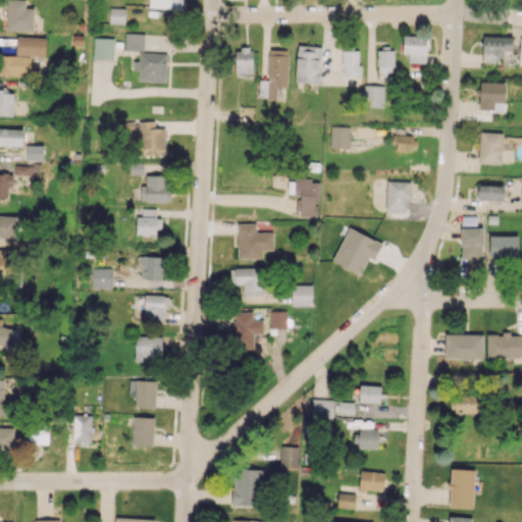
[(34,8),(25,8),(25,0),(6,0),(6,31),(33,32),(34,8)]
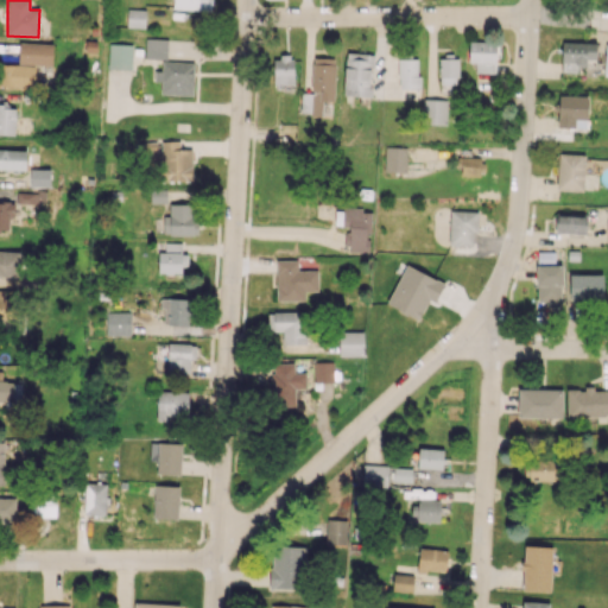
[(127,27),(145,27),(146,10),(127,10),(127,27)]
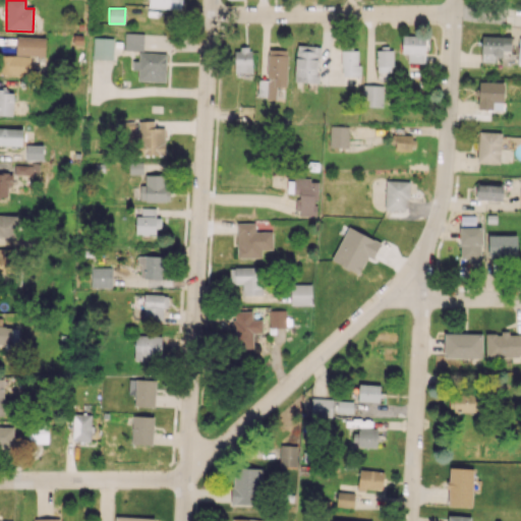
[(143,50),(143,34),(124,33),(124,50),(143,50)]
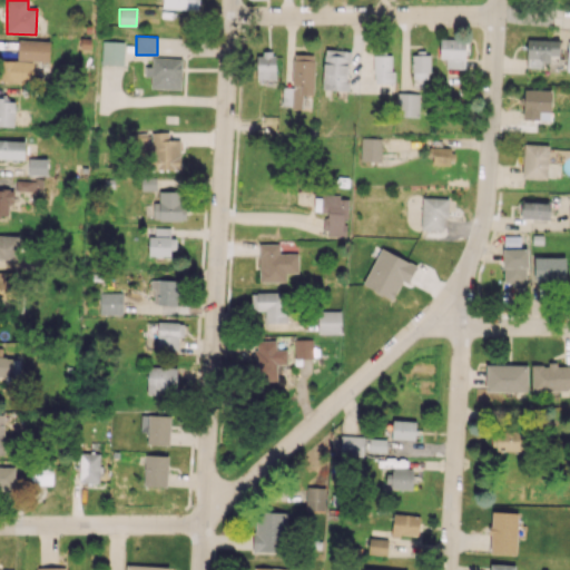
[(446,59),(446,78),(464,78),(465,39),(440,38),(440,58),(446,59)]
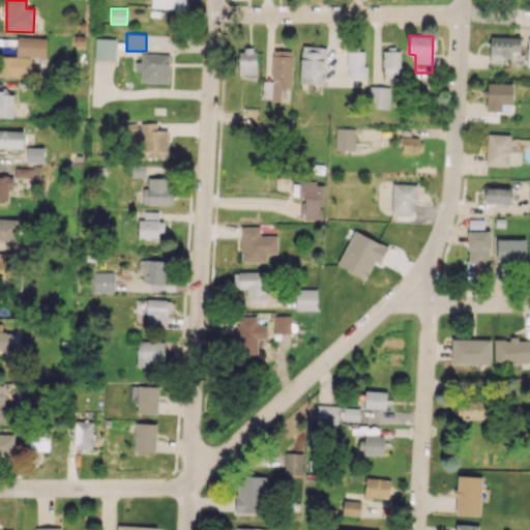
[(47,37),(17,36),(17,56),(0,55),(0,75),(30,76),(31,57),(46,57),(47,37)]
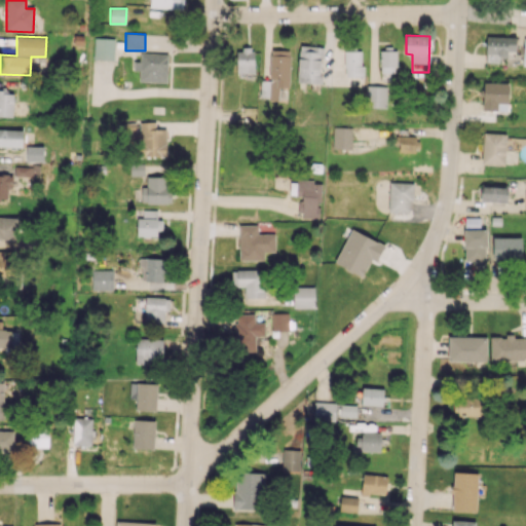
[(485,60),(506,61),(508,50),(516,50),(517,37),(486,36),(485,60)]
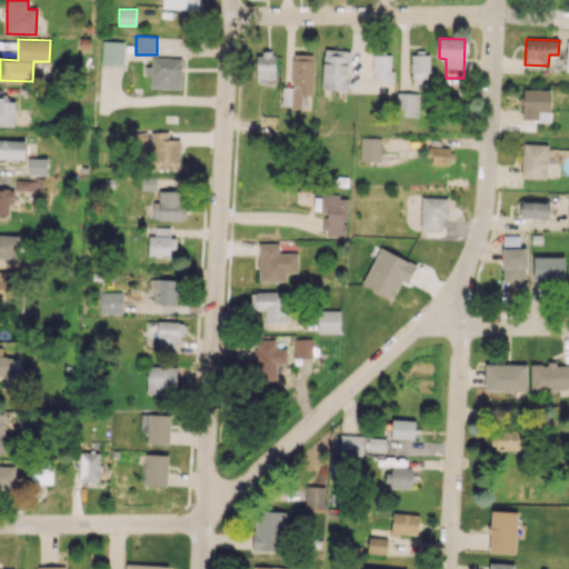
[(122,66),(123,42),(102,41),(101,65),(122,66)]
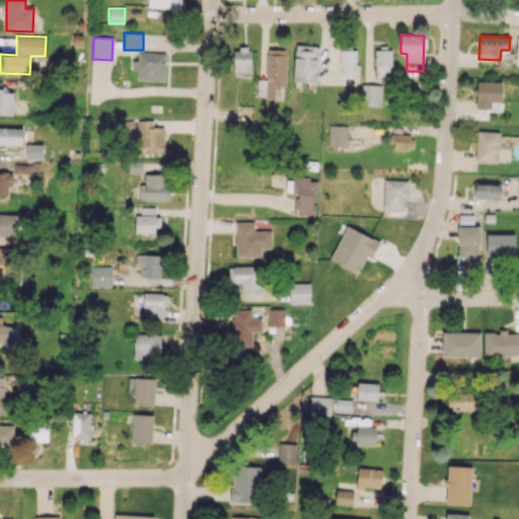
[(294,81),(315,82),(316,46),(295,45),(294,81)]
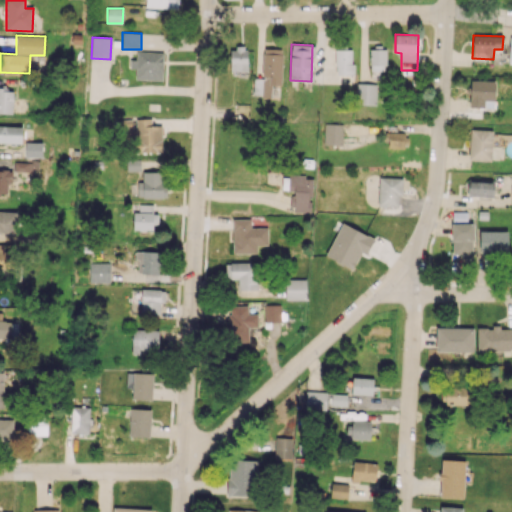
[(230,72),(247,72),(247,47),(230,47),(230,72)]
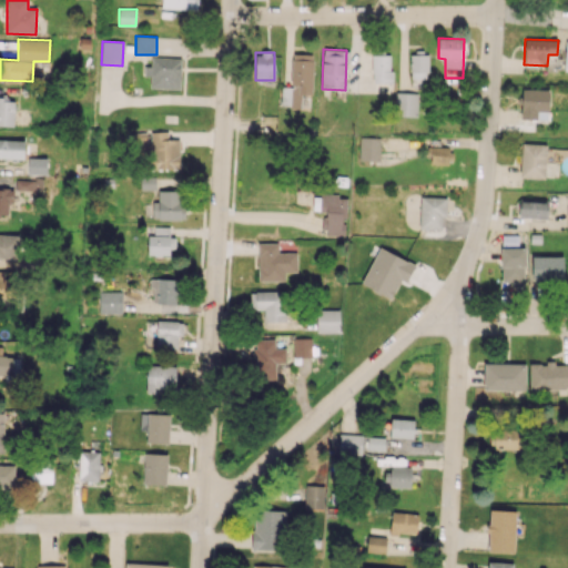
[(282,87),(281,107),(301,108),(301,93),(312,94),(313,54),(292,53),(291,87),(282,87)]
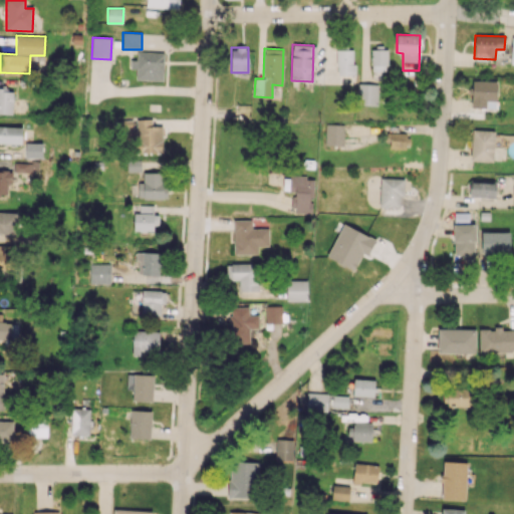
[(354,49),(336,50),(337,75),(354,75),(354,49)]
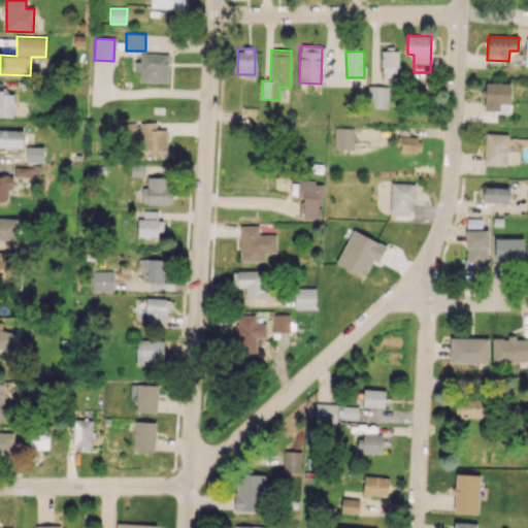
[(395,81),(396,51),(382,51),(382,81),(395,81)]
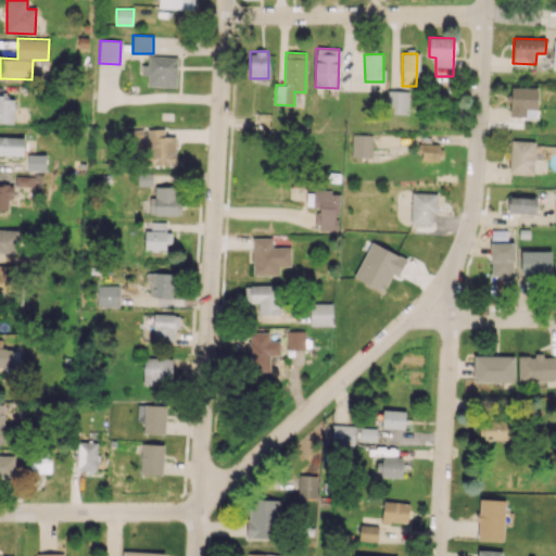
[(141,64),(140,74),(147,75),(147,86),(176,87),(178,57),(149,55),(148,64),(141,64)]
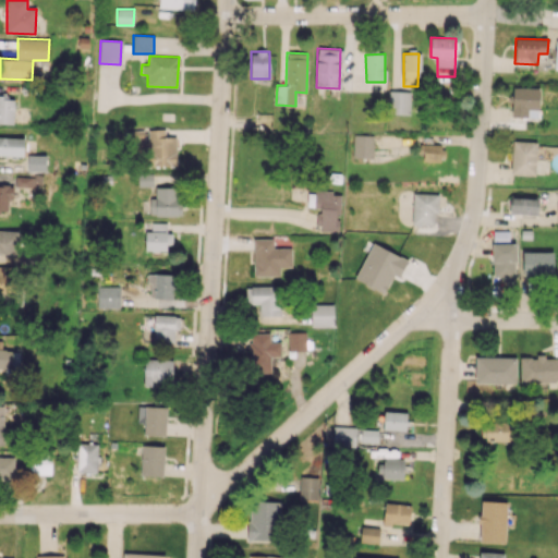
[(540,87),(512,87),(512,117),(538,118),(540,87)]
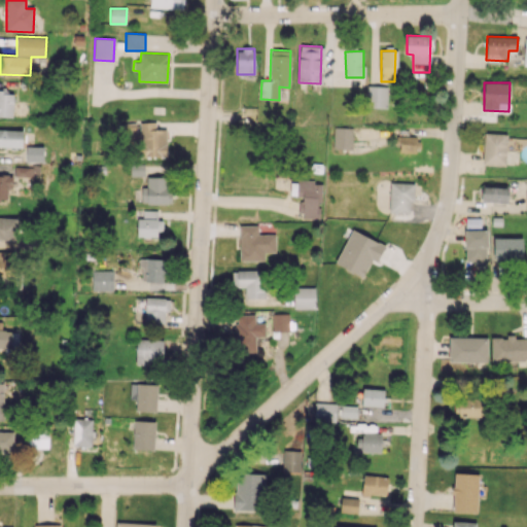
[(366,107),(387,108),(388,85),(367,85),(366,107)]
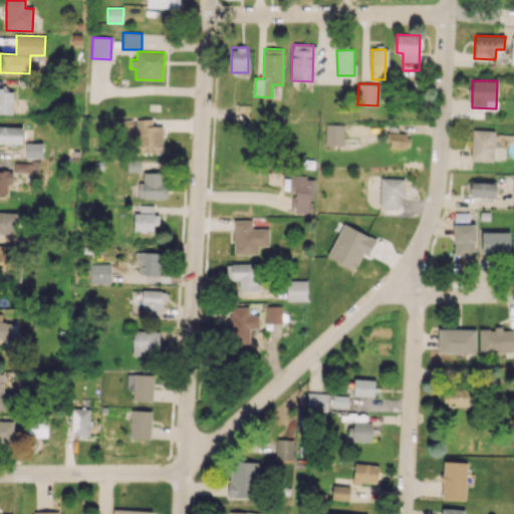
[(13,89),(0,88),(0,112),(12,113),(13,89)]
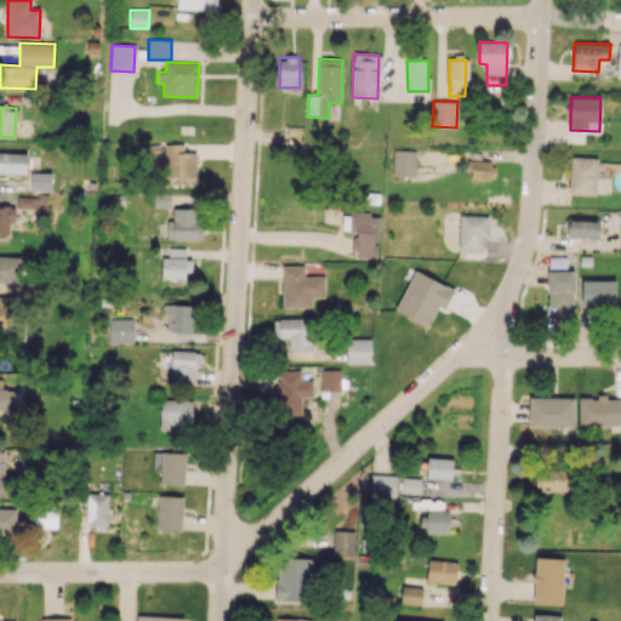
[(198,184),(197,153),(184,153),(183,143),(165,143),(165,158),(160,158),(159,144),(147,144),(148,174),(160,172),(160,184),(198,184)]
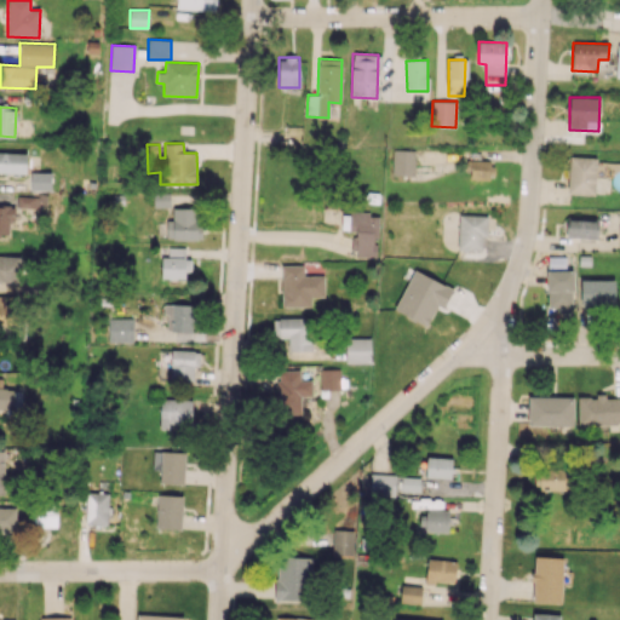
[(392,174),(414,174),(414,150),(392,150),(392,174)]
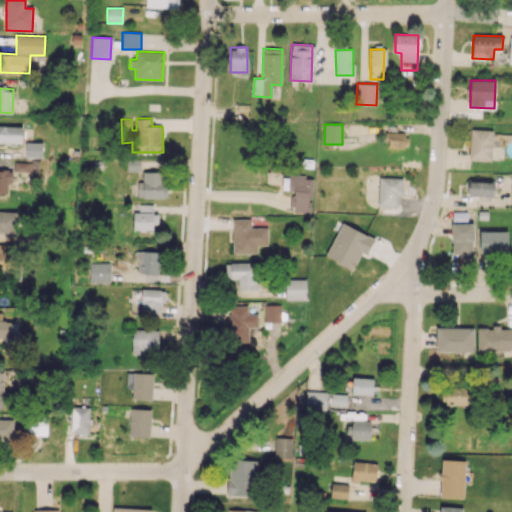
[(22,126),(0,125),(0,142),(22,143),(22,126)]
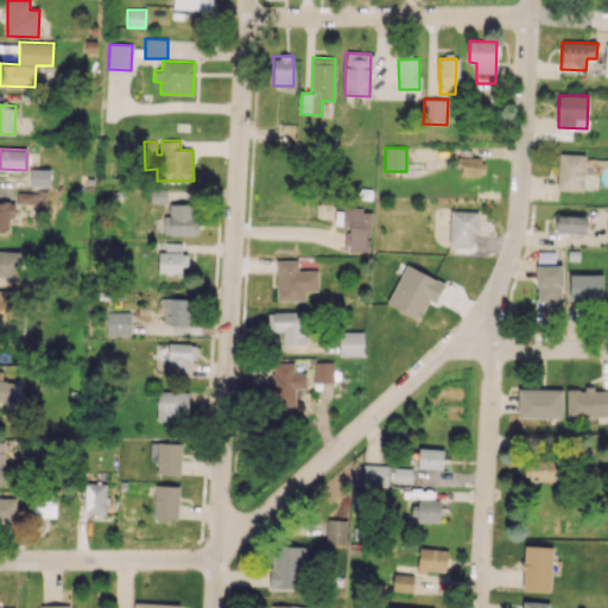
[(557,190),(584,190),(584,154),(558,153),(557,190)]
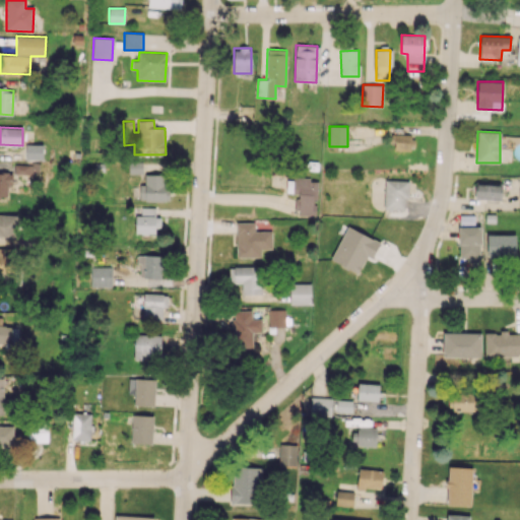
[(410,151),(411,134),(395,133),(395,150),(410,151)]
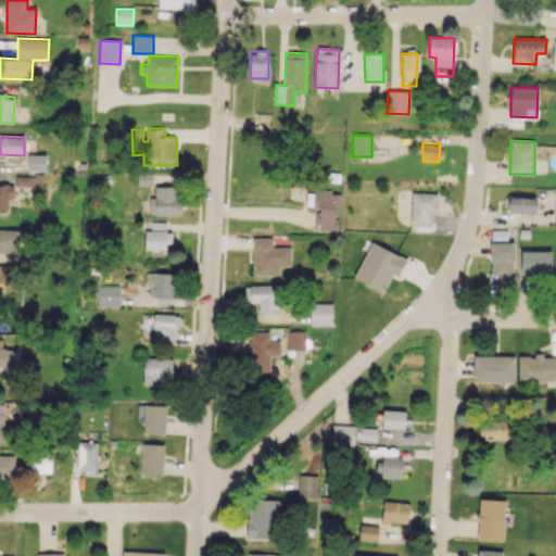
[(46,171),(46,154),(27,154),(27,171),(46,171)]
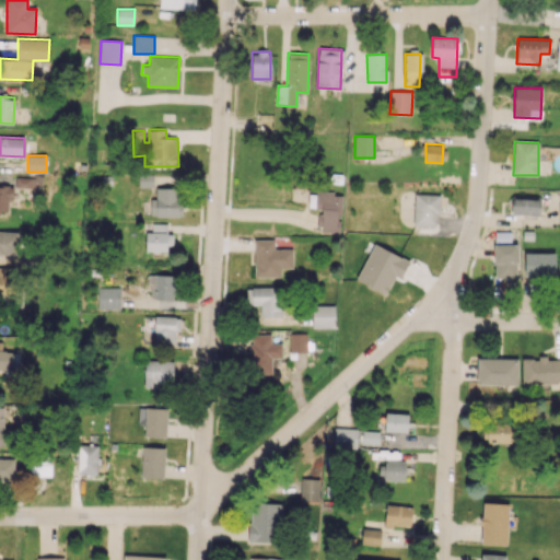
[(138,175),(139,186),(154,186),(153,174),(138,175)]
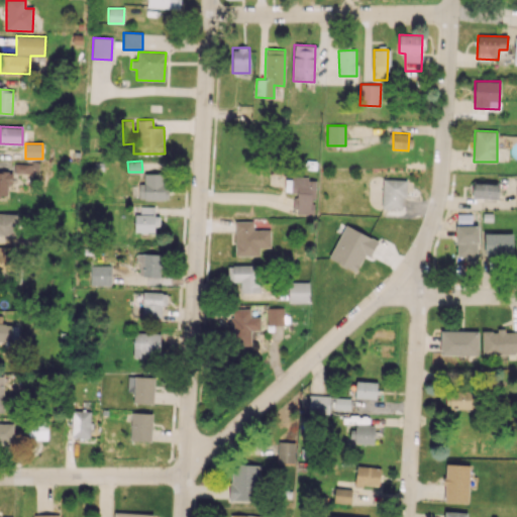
[(14,173),(34,173),(34,164),(14,164),(14,173)]
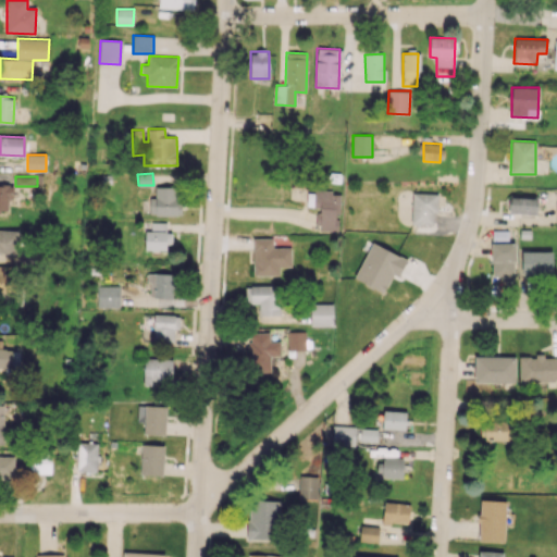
[(0,211),(8,212),(9,199),(13,199),(13,185),(0,184),(0,211)]
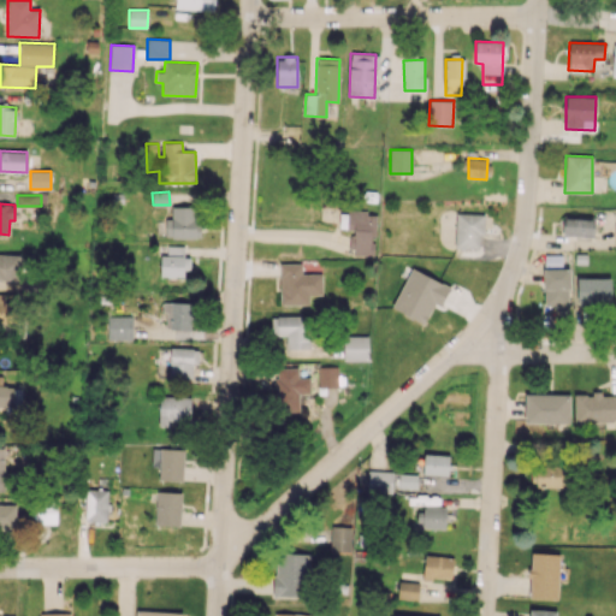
[(199,207),(172,206),(171,219),(166,219),(165,237),(199,238),(199,207)]
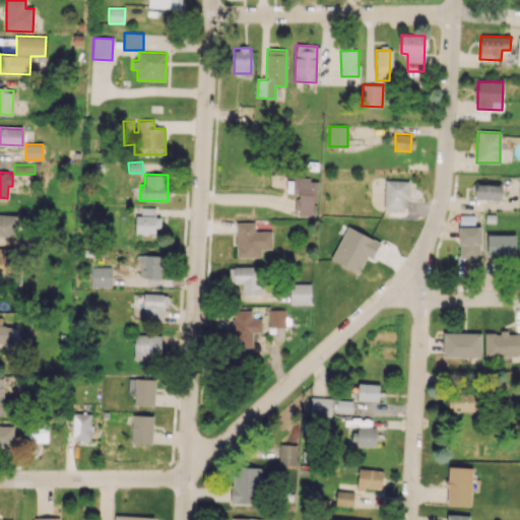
[(318,179),(294,178),(293,194),(297,195),(296,215),(314,215),(315,199),(318,199),(318,179)]
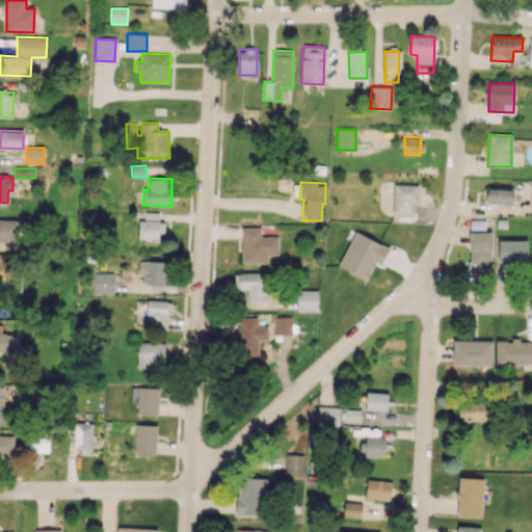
[(416,215),(417,185),(394,184),(393,214),(416,215)]
